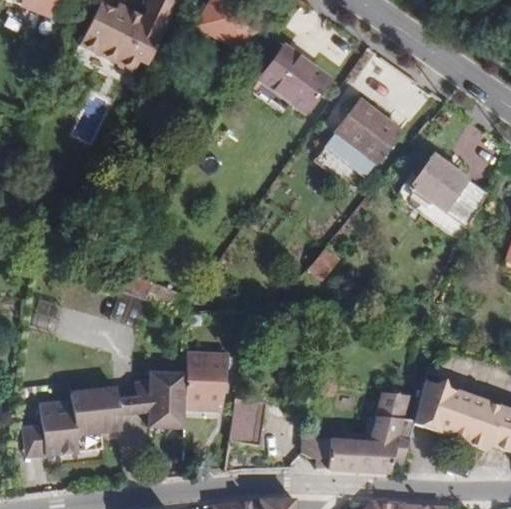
[(13,0),(50,15),(56,0),(13,0)]
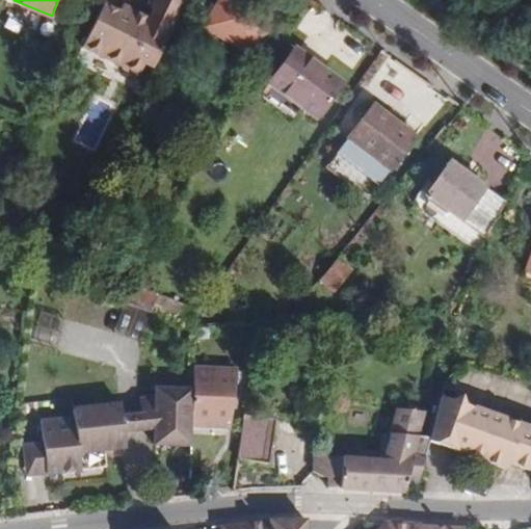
[(154,65),(186,0),(157,0),(150,16),(140,11),(137,17),(105,1),(84,44),(140,72),(145,61),(154,65)]
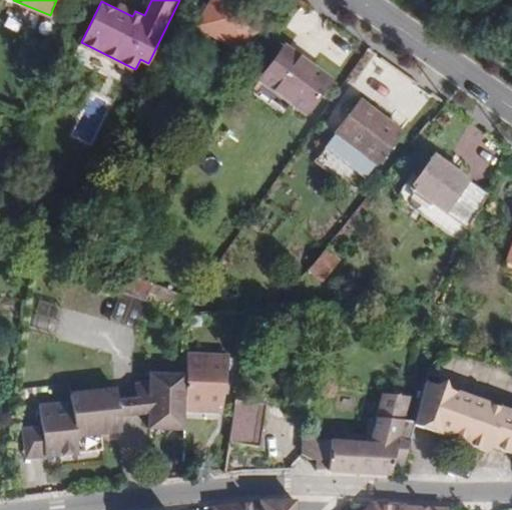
[(132,16),(135,11),(112,0),(101,0),(101,1),(132,16)]
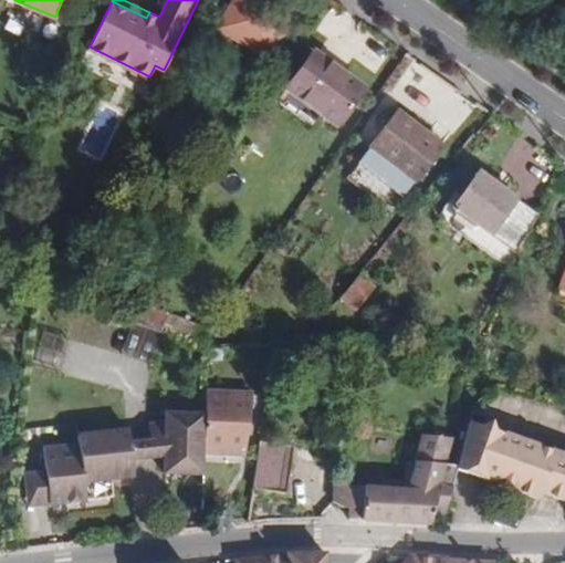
[(232,0),(218,27),(267,55),(289,18),(259,0),(232,0)]
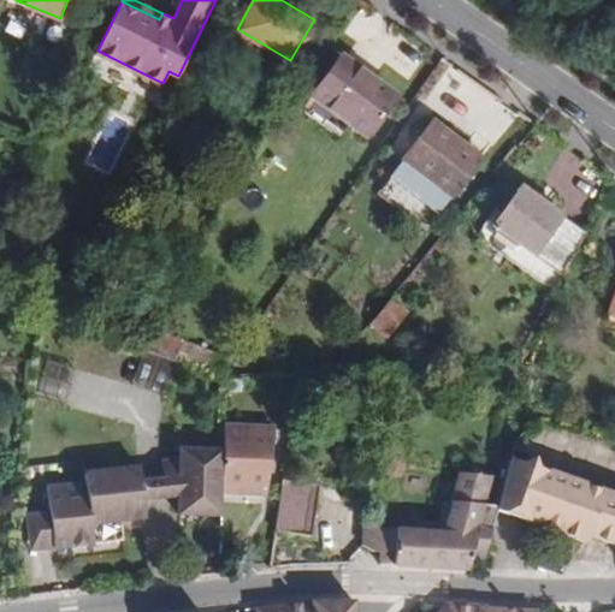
[(398,93),(344,51),(302,105),(325,124),(327,119),(342,130),(348,123),(365,136),(398,93)]
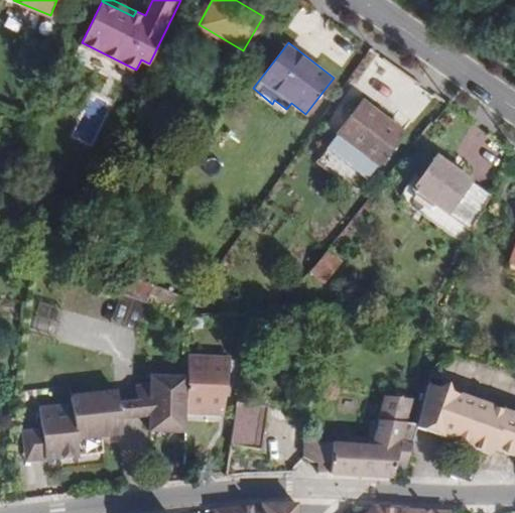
[(174,62),(163,57),(151,81),(162,87),(174,62)]
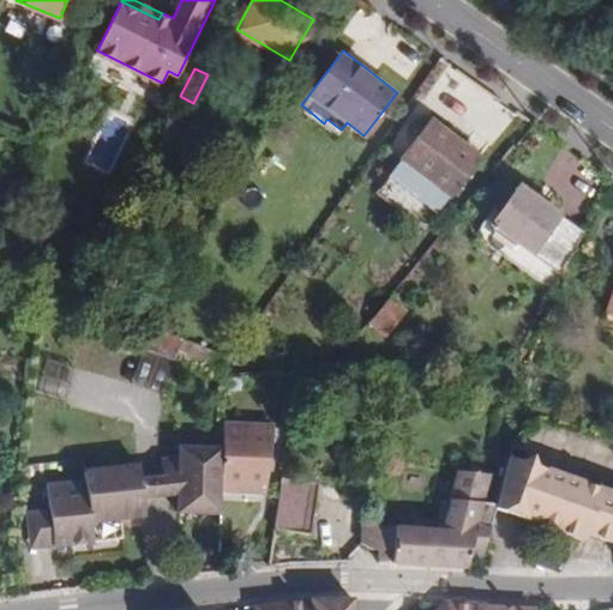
[(433,118),(389,176),(437,215),(481,155),(433,118)]
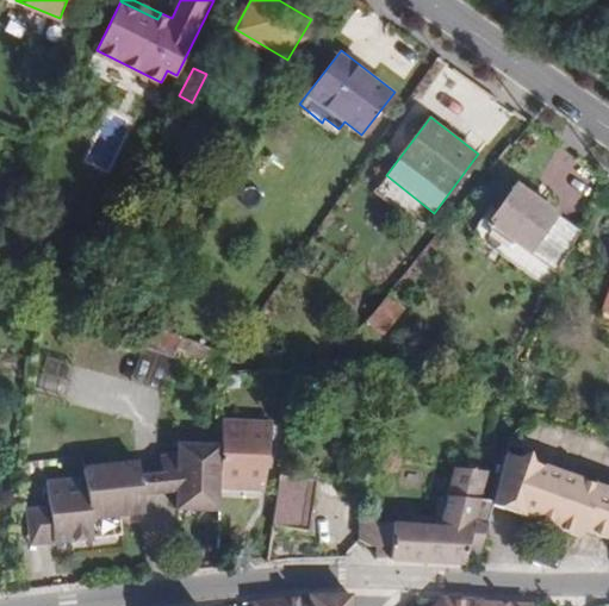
[(553,285),(583,229),(517,183),(492,220),(486,216),(477,230),(553,285)]
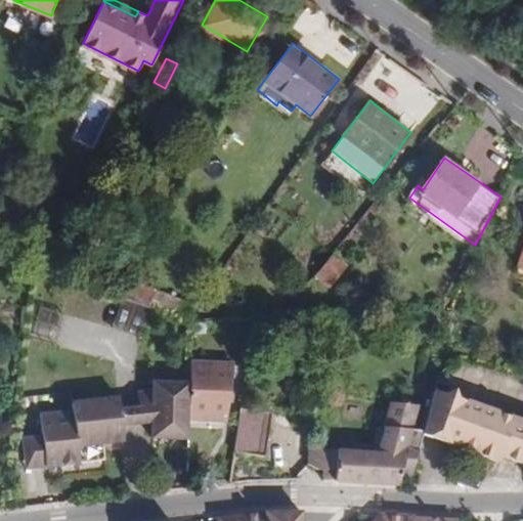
[(146,247),(128,277),(156,288),(149,304),(187,318),(199,303),(191,301),(194,296),(190,293),(189,294),(179,289),(178,290),(171,286),(171,285),(168,283),(168,280),(165,278),(146,271),(157,253),(146,247)]
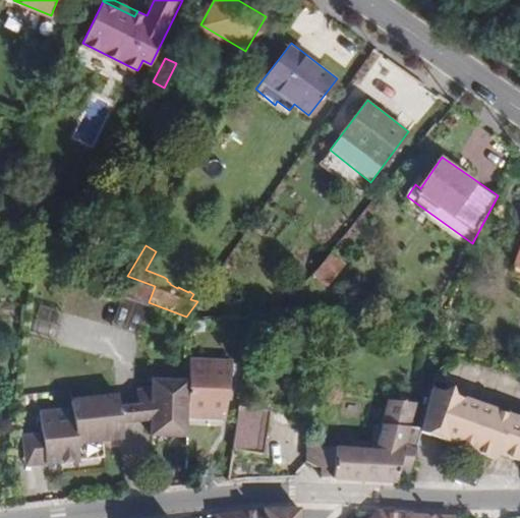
[(331,250),(314,272),(329,283),(346,262),(331,250)]
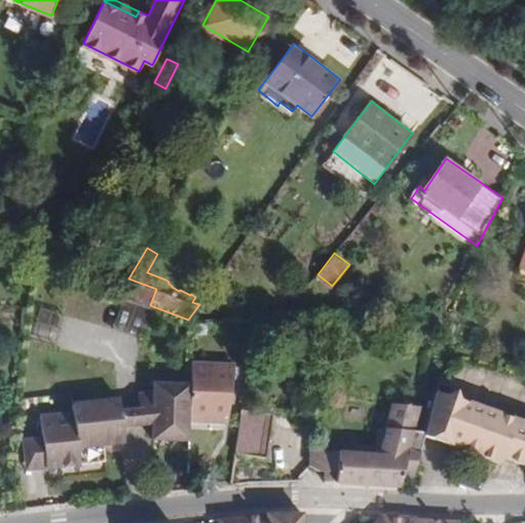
[(524,265),(521,263),(516,278),(524,282),(524,265)]
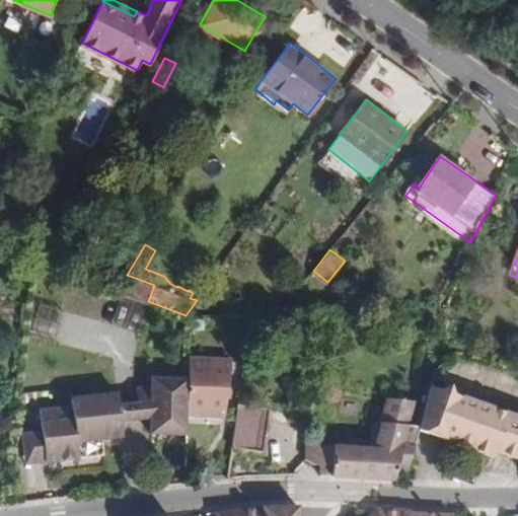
[(118,292),(125,279),(106,271),(98,286),(118,292)]
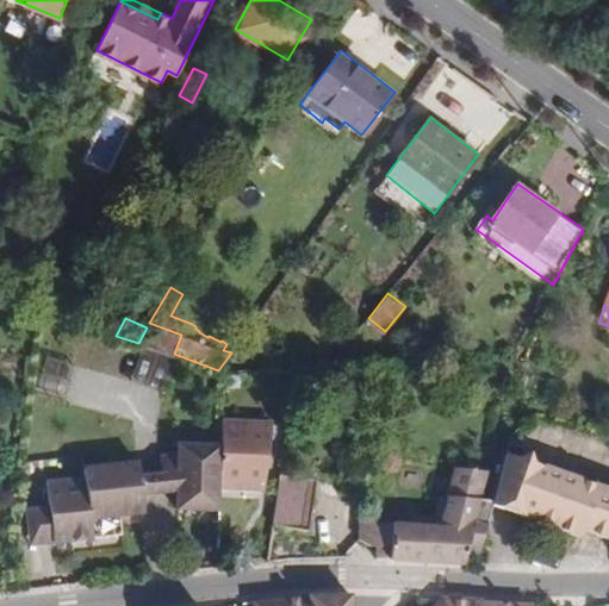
[(138,343),(174,354),(181,335),(149,323),(147,328),(138,343)]
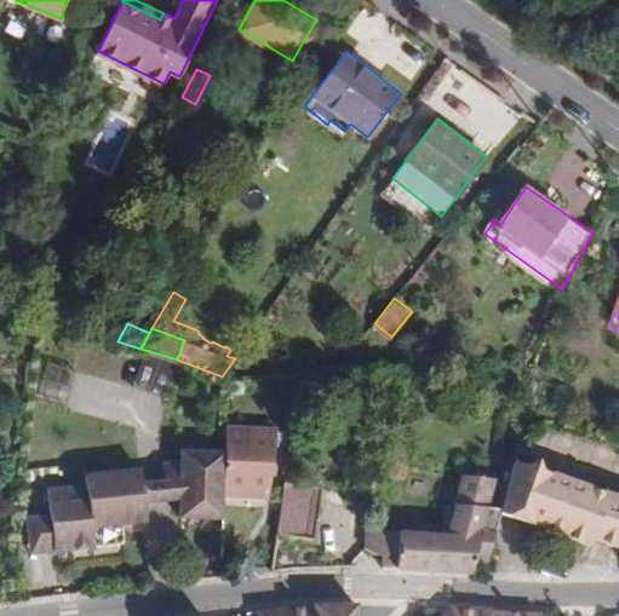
[(370,335),(383,346),(387,341),(372,329),(370,335)]
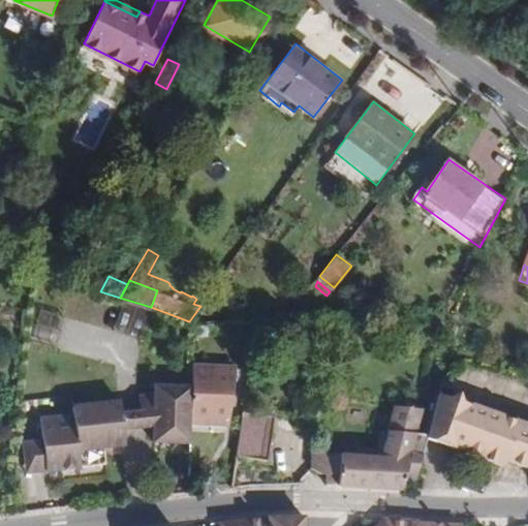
[(197,334),(210,334),(210,322),(196,323),(197,334)]
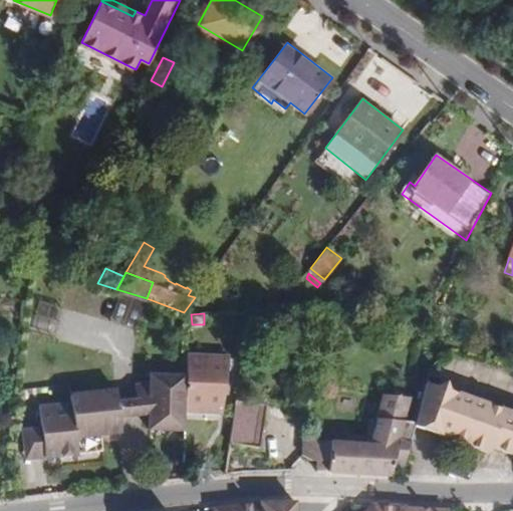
[(422,357),(431,359),(433,350),(424,348),(422,357)]
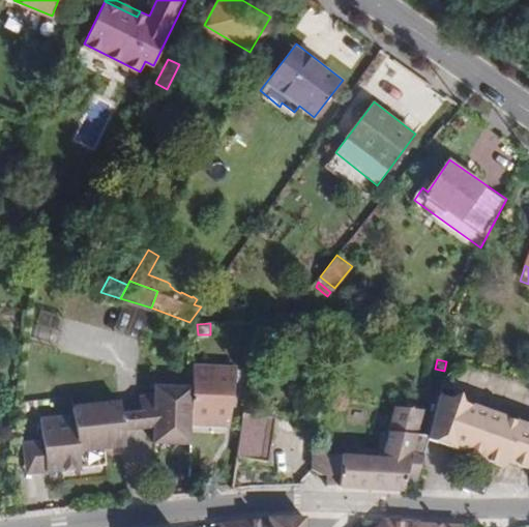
[(237,366),(194,363),(193,388),(192,422),(231,425),(237,366)]
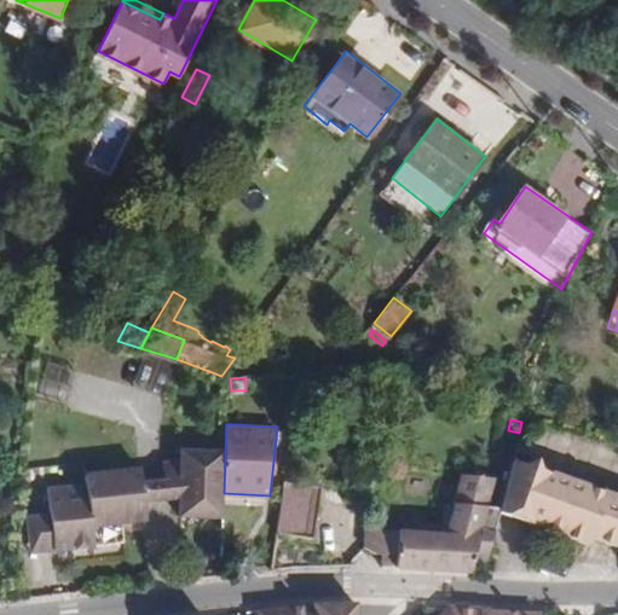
[(224,493),(225,453),(184,451),(183,462),(182,495),(180,516),(223,517),(224,493)]
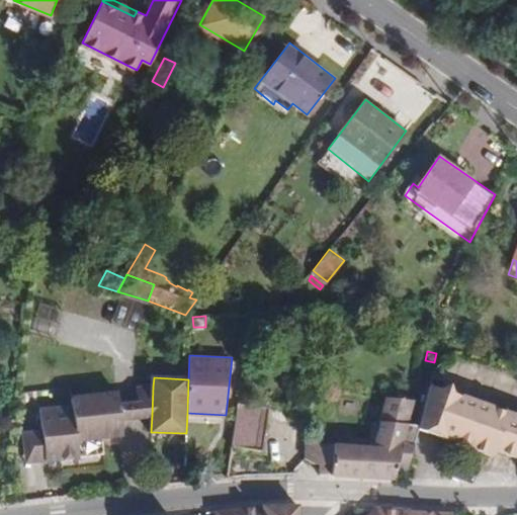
[(516,414),(454,392),(451,382),(441,388),(430,383),(420,423),(419,426),(495,454),(497,448),(516,455),(516,414)]
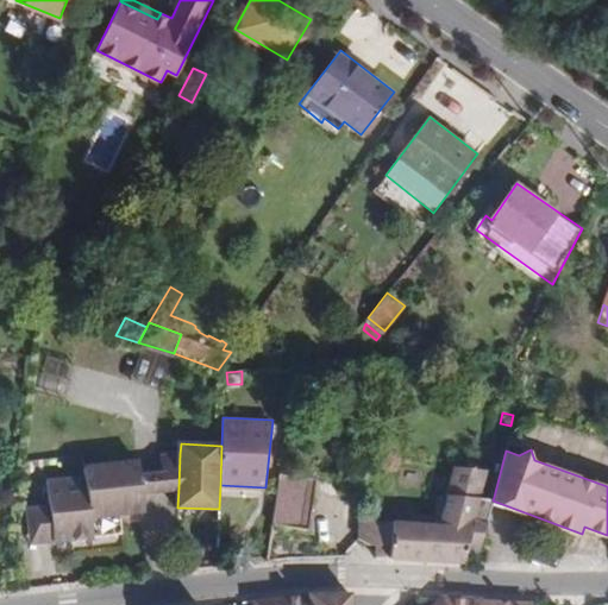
[(164,471),(140,470),(142,491),(179,487),(180,454),(165,453),(164,471)]
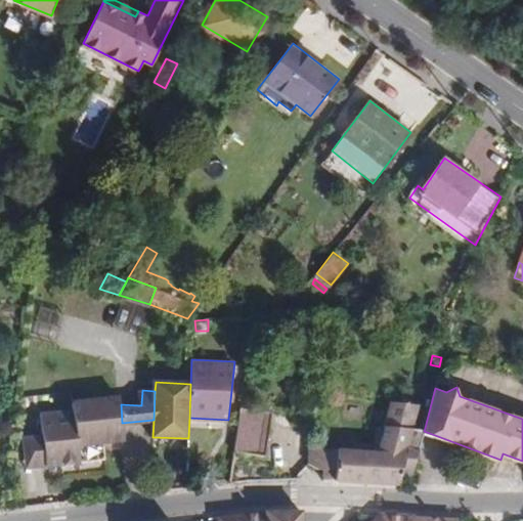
[(43,432),(23,435),(27,466),(105,458),(103,440),(124,438),(122,423),(121,404),(120,396),(73,401),(74,408),(41,411),(43,432)]
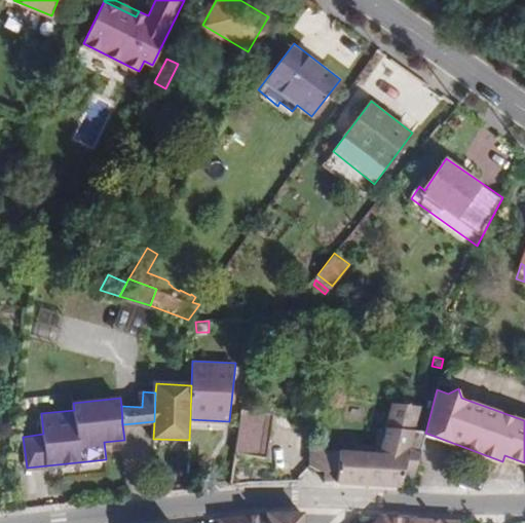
[(425,433),(426,430),(416,428),(421,405),(392,401),(385,425),(380,425),(376,440),(382,440),(378,452),(373,451),(311,447),(311,464),(317,470),(337,472),(337,481),(402,484),(404,475),(414,476),(425,433)]
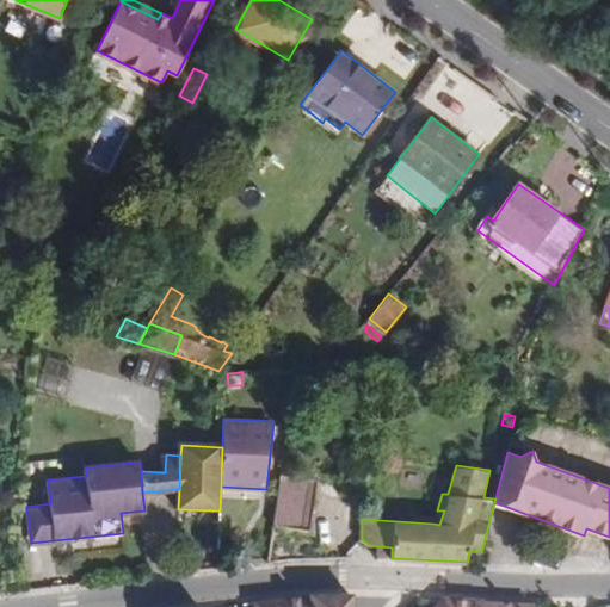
[(318,478),(282,472),(275,525),(312,530),(318,478)]
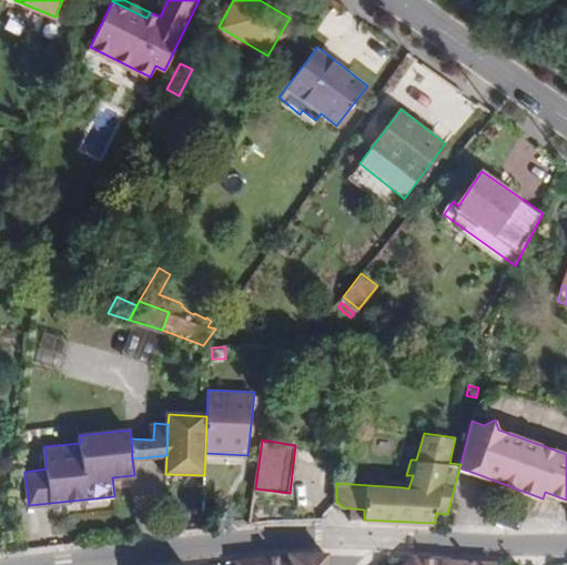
[(406,475),(403,487),(408,488),(413,475),(406,475)]
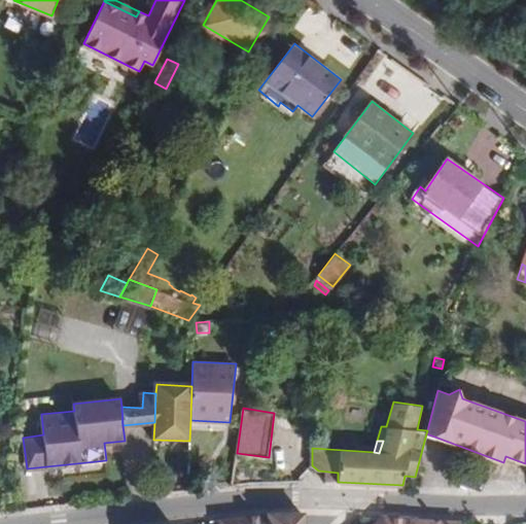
[(305,523),(307,513),(256,513),(222,519),(222,523),(305,523)]
